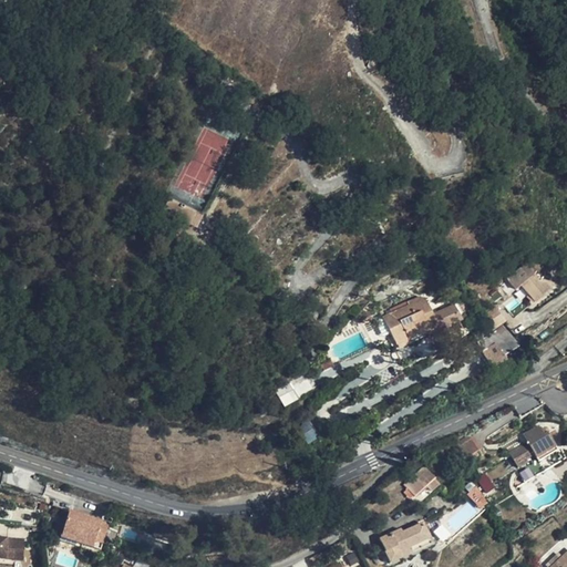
[(536,275),(528,265),(509,280),(517,289),(523,285),(536,301),(550,290),(553,284),(534,276),(536,275)]
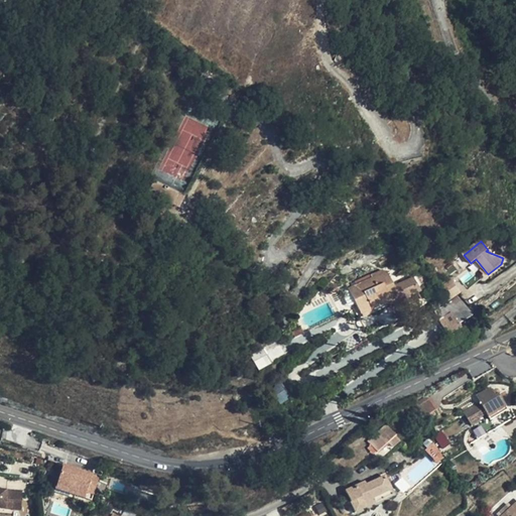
[(385,273),(384,270),(372,275),(373,278),(349,289),(359,311),(370,305),(371,308),(390,300),(392,304),(418,292),(418,288),(413,278),(394,287),(387,272),(385,273)]
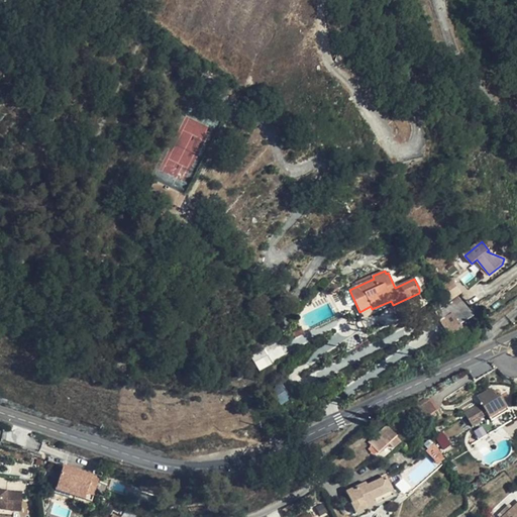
[(453,301),(467,320),(474,316),(458,297),(453,301)]
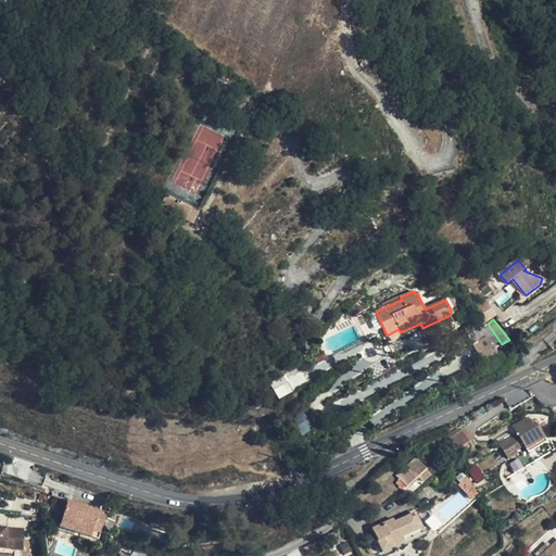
[(493,350),(502,344),(488,324),(476,331),(469,335),(475,344),(487,337),(493,350)]
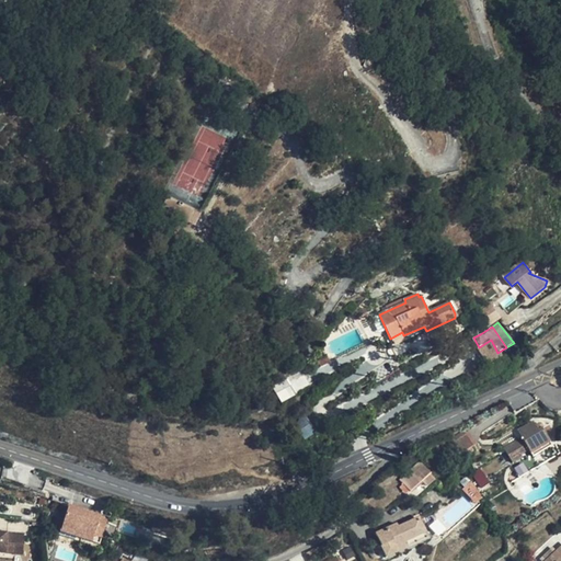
[(497,353),(491,340),(479,347),(485,361),(497,353)]
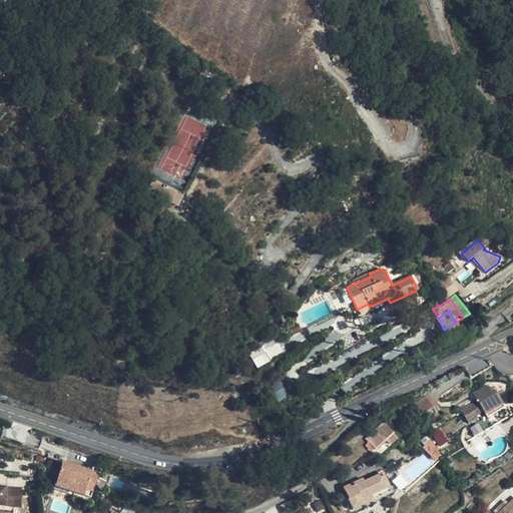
[(492,390),(489,385),(474,394),(478,400),(462,409),(470,423),(479,418),(477,415),(484,411),(488,418),(506,407),(504,404),(502,400),(505,398),(501,391),(498,393),(496,391),(493,393),(492,390)]
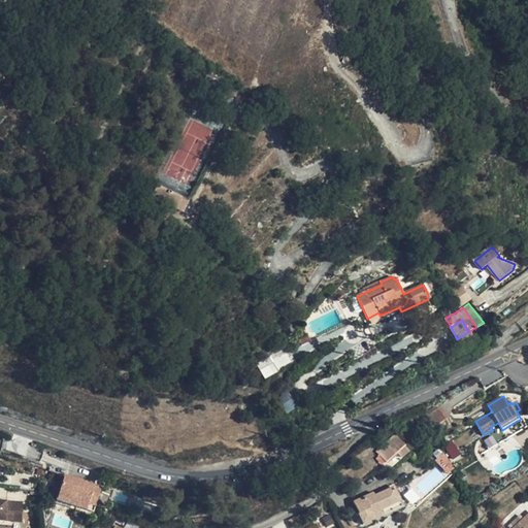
[(446,419),(438,408),(428,416),(434,426),(437,424),(439,428),(446,424),(443,421),(446,419)]
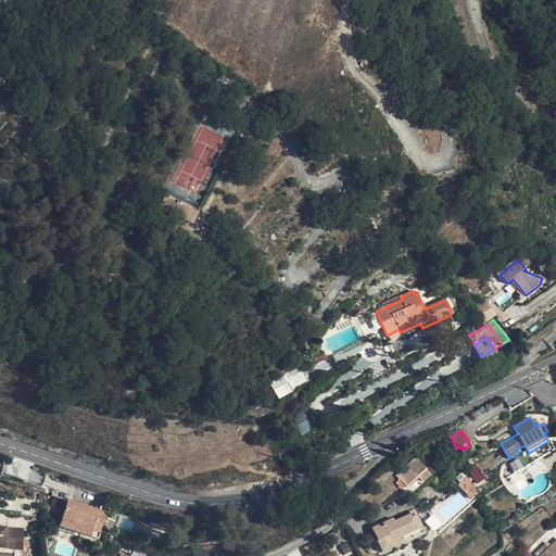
[(427,469),(417,457),(395,476),(400,480),(406,487),(406,488),(420,475),(427,469)]
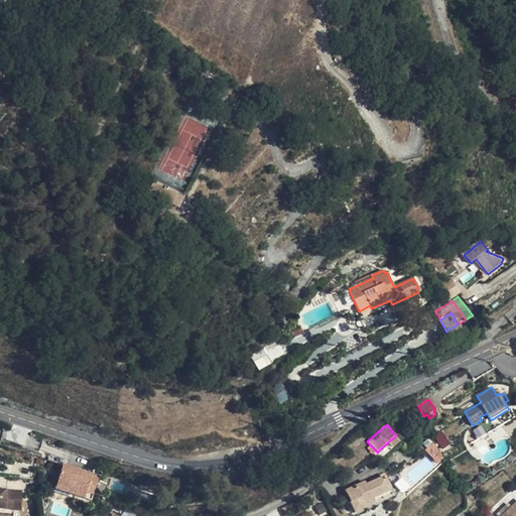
[(390,440),(393,444),(399,438),(396,435),(390,440)]
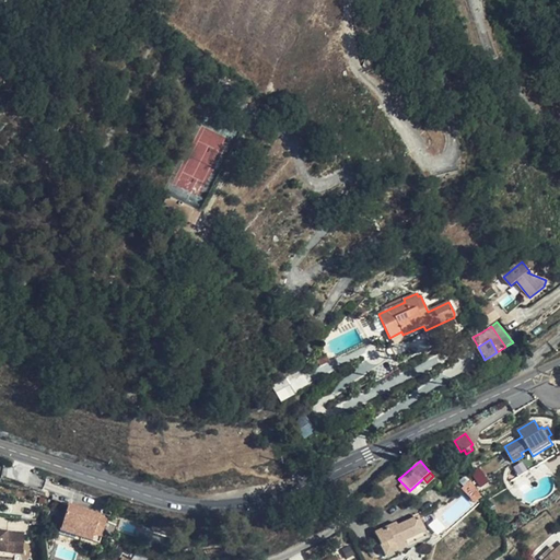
[(481,498),(471,480),(462,488),(476,503),(481,498)]
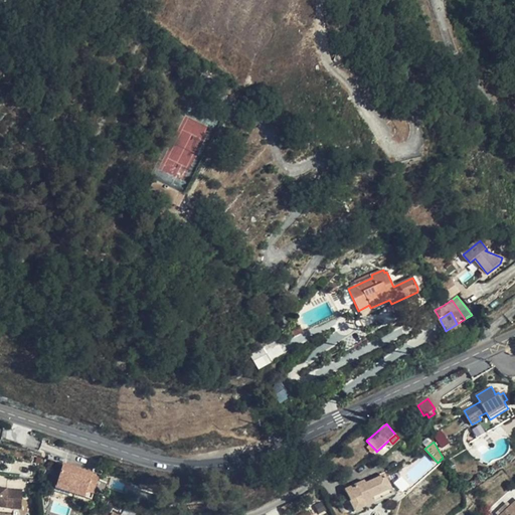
[(376,451),(370,445),(367,447),(373,454),(376,451)]
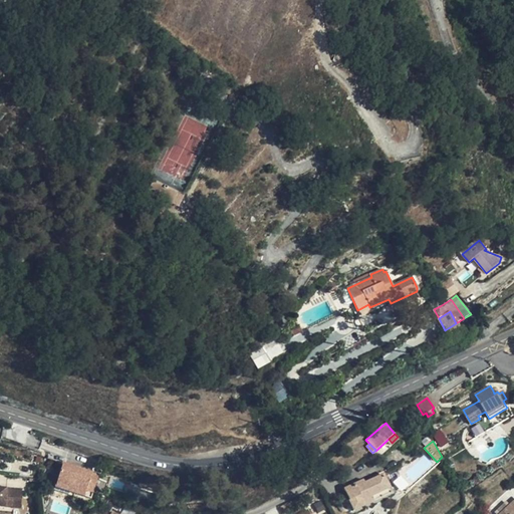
[(104,469),(68,458),(63,476),(77,480),(75,486),(89,491),(91,485),(98,487),(104,469)]
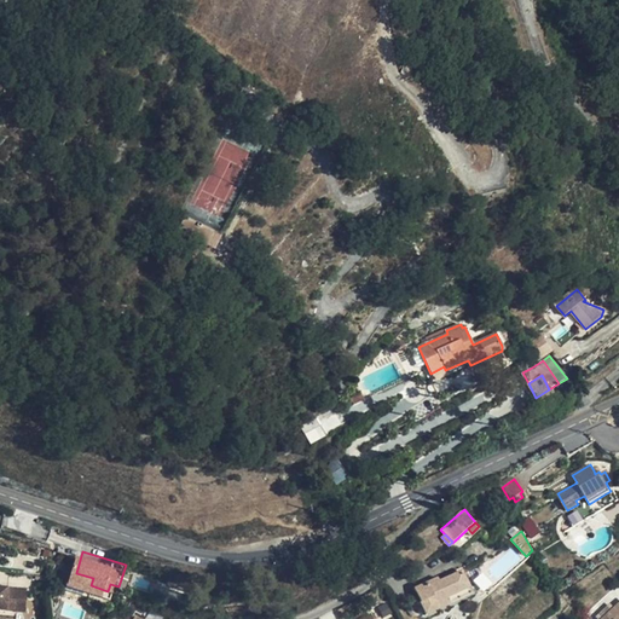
[(469,586),(462,572),(439,582),(438,578),(434,580),(435,584),(429,586),(427,583),(415,589),(427,614),(451,603),(447,597),(469,586)]
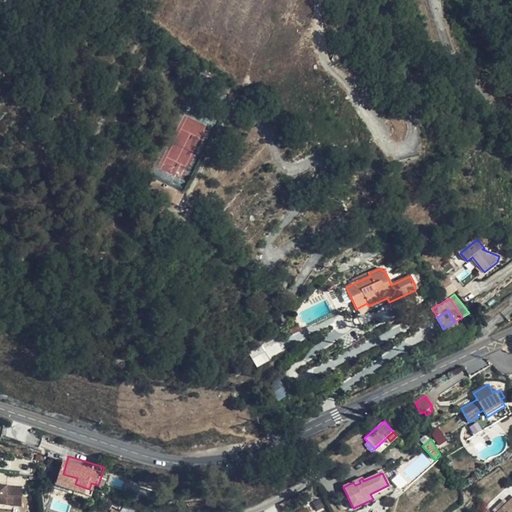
[(77,478),(63,474),(61,480),(75,484),(77,478)]
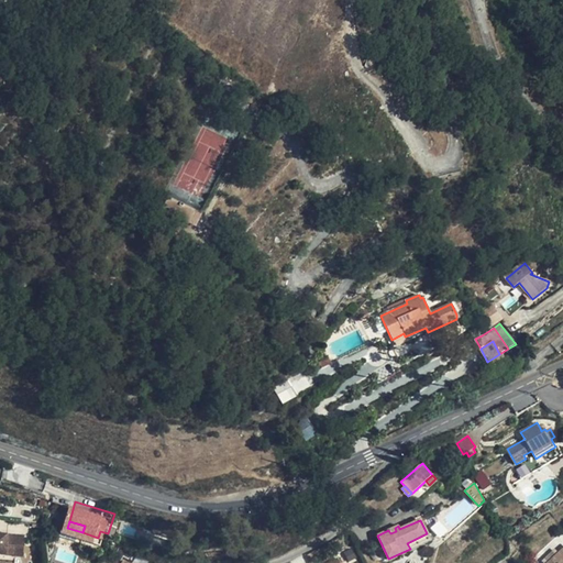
[(30,533),(0,531),(0,552),(30,553),(30,533)]
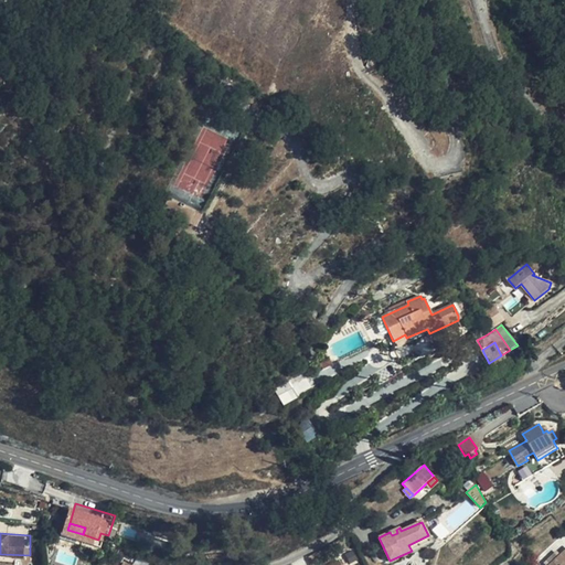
[(108,535),(100,533),(98,540),(106,542),(108,535)]
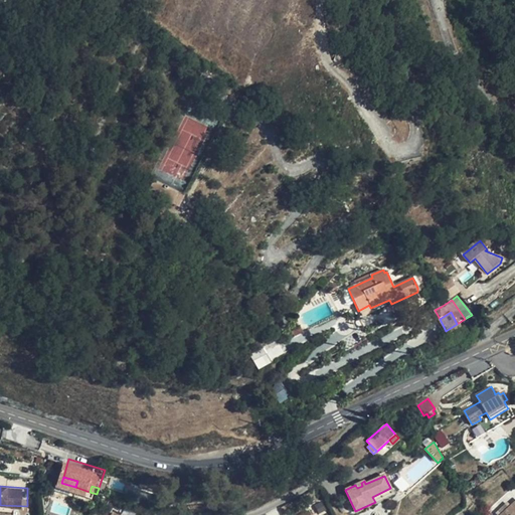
[(392,494),(390,488),(372,497),(375,502),(392,494)]
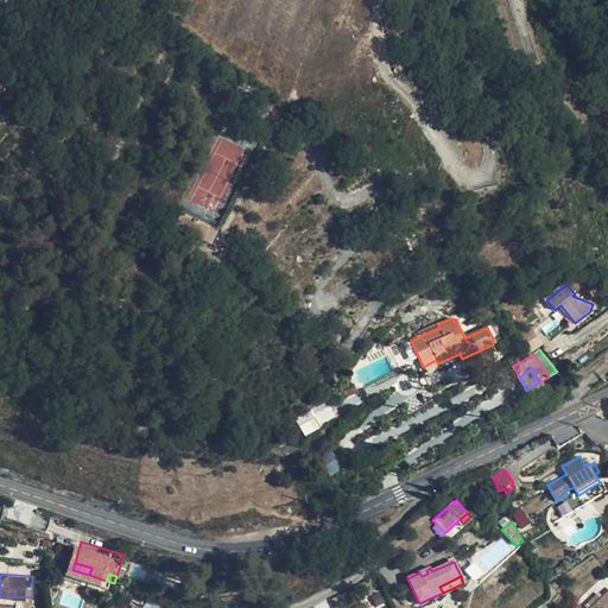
[(607,607),(607,594),(593,607),(607,607)]
